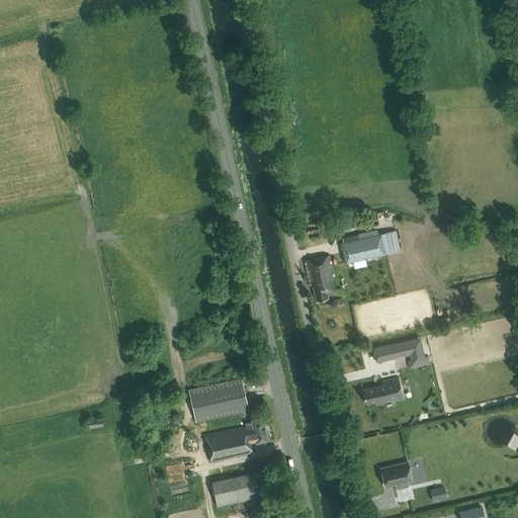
[(396,230),(380,234),(385,253),(400,250),(396,230)]
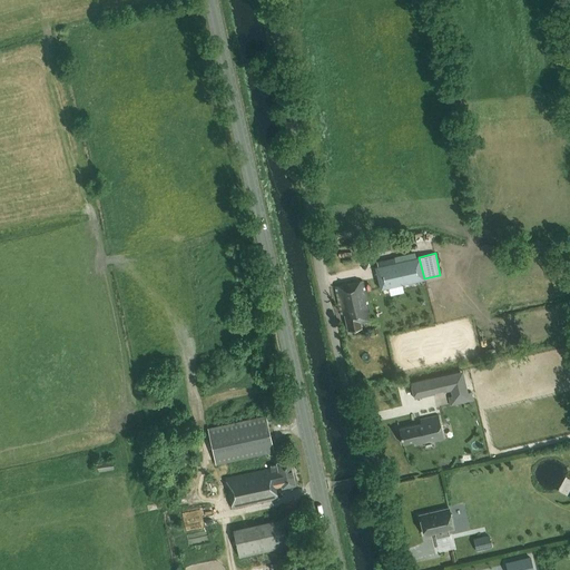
[(419,257),(375,267),(380,288),(424,278),(419,257)]
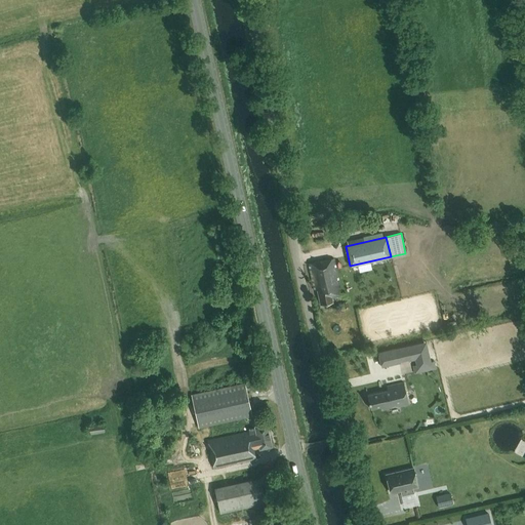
[(331,297),(341,295),(334,258),(309,264),(314,290),(317,290),(320,305),(332,303),(331,297)]
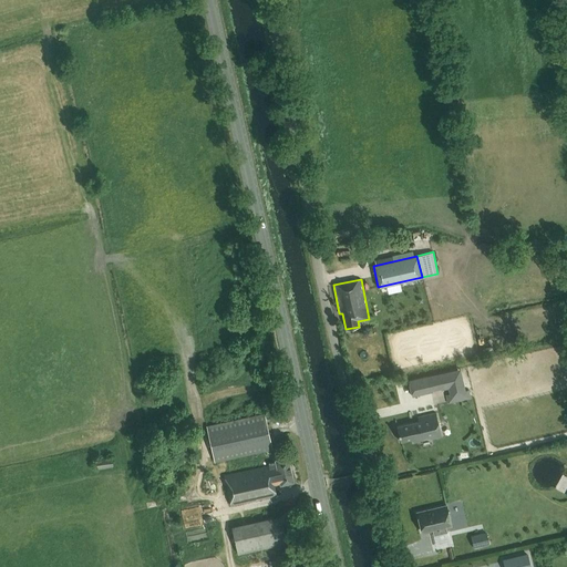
[(457,370),(444,372),(450,393),(445,394),(447,403),(470,398),(468,390),(465,390),(463,384),(461,384),(457,370)]
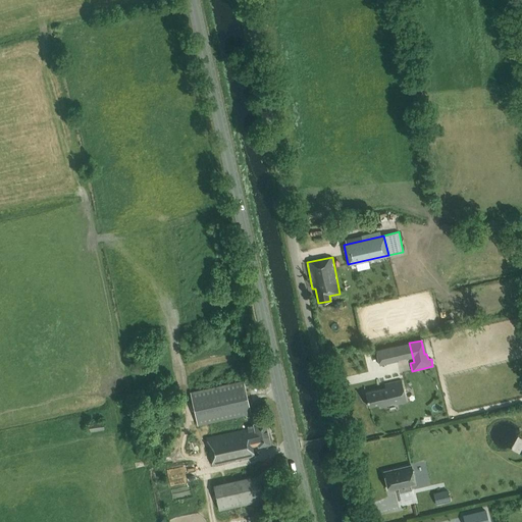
[(394,347),(375,351),(379,365),(397,361),(394,347)]
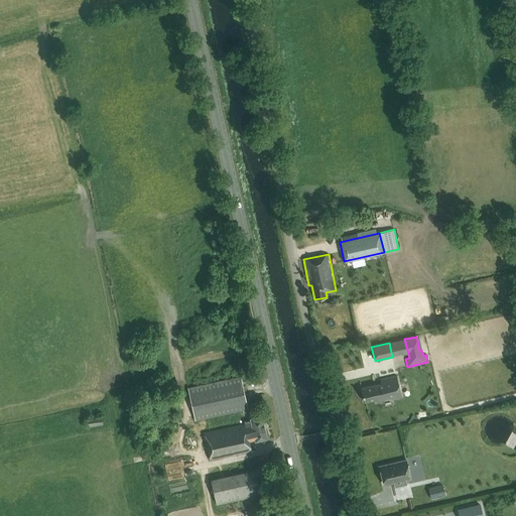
[(187,388),(195,420),(248,409),(240,376),(187,388)]
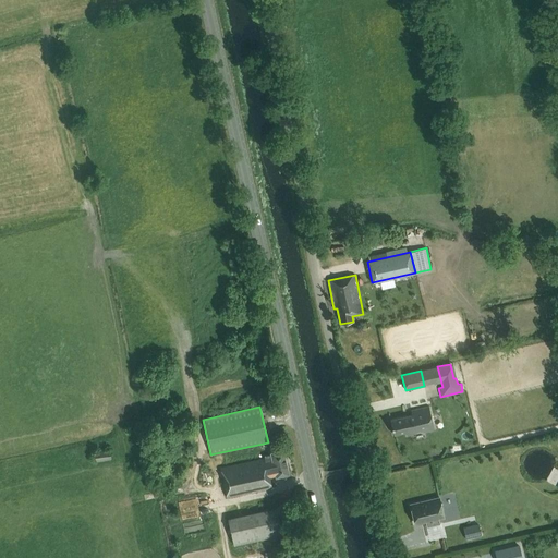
[(390,420),(393,434),(405,432),(407,436),(414,434),(414,432),(422,429),(422,432),(434,429),(428,407),(411,411),(411,414),(390,420)]
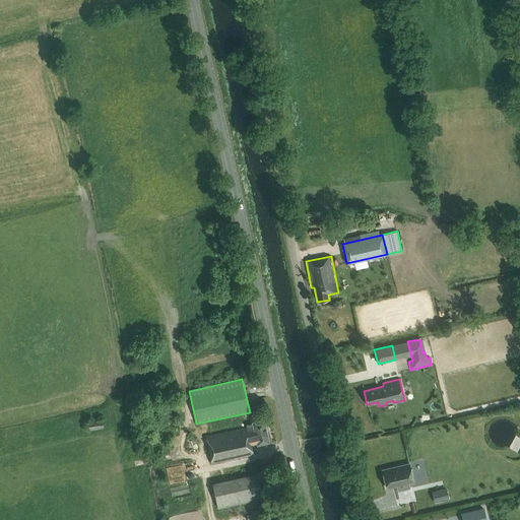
[(87,420),(89,430),(103,428),(102,418),(87,420)]
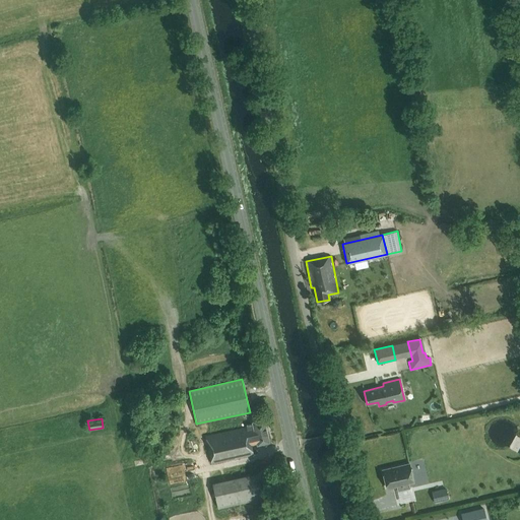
[(256,445),(269,442),(264,419),(251,423),(252,424),(246,425),(246,427),(204,436),(210,463),(253,454),(251,444),(255,443),(256,445)]
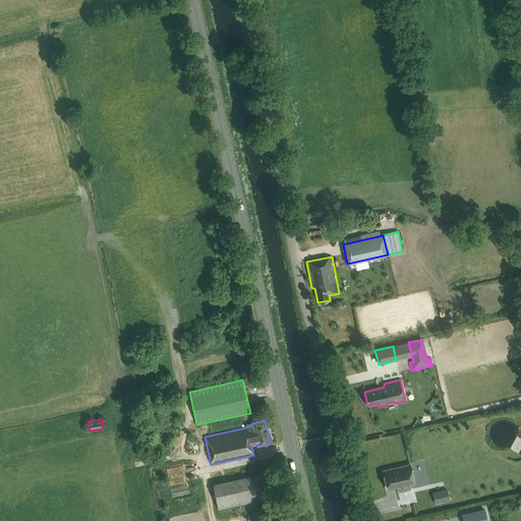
[(415,483),(411,463),(383,470),(387,490),(398,488),(399,493),(411,489),(410,485),(415,483)]
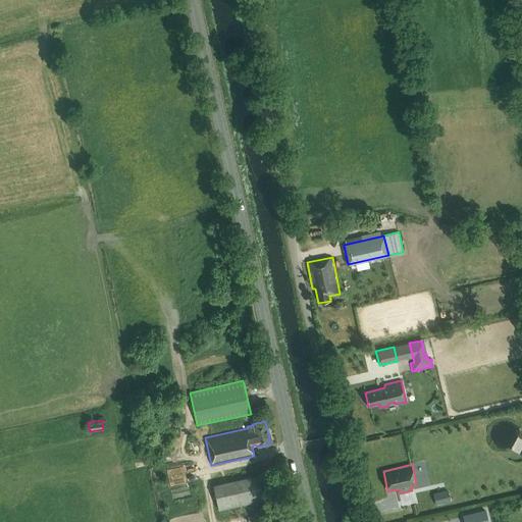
[(259,474),(213,483),(218,510),(264,500),(259,474)]
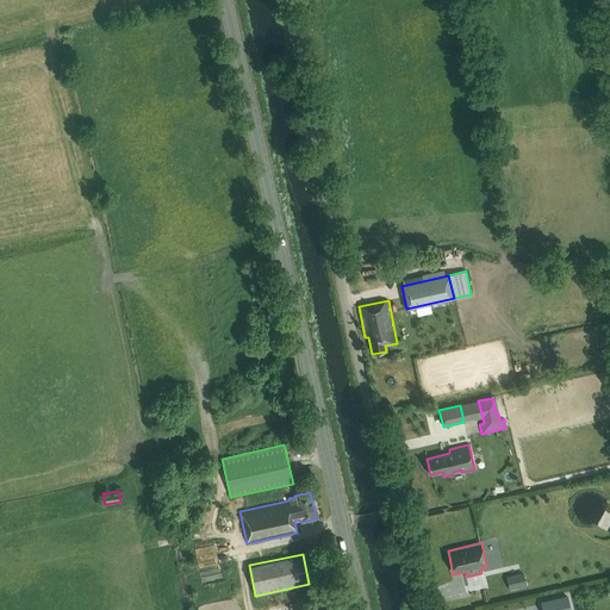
[(510,590),(526,586),(523,572),(506,577),(510,590)]
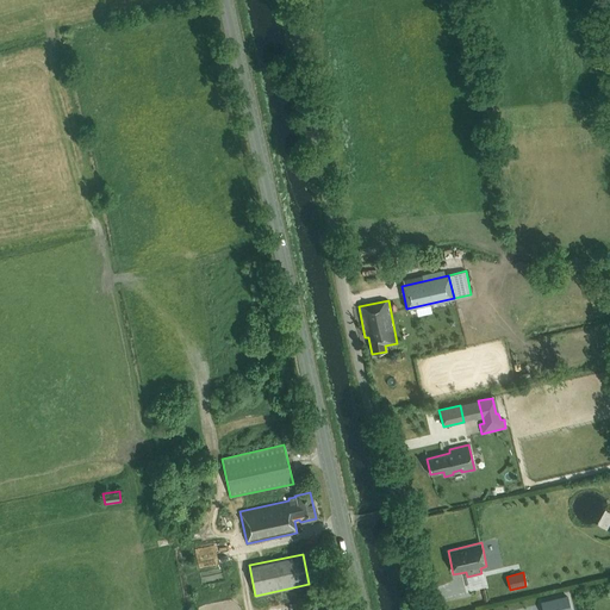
[(542,609),(571,609),(567,596),(541,602),(542,609)]
